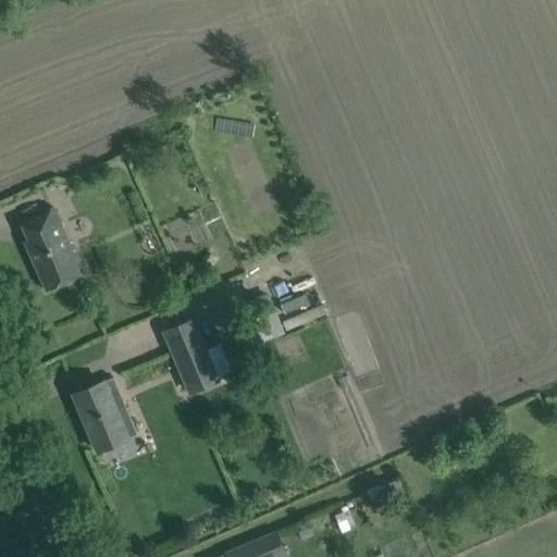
[(27,239),(24,242),(47,291),(82,275),(74,259),(77,258),(53,207),(20,222),(27,239)]
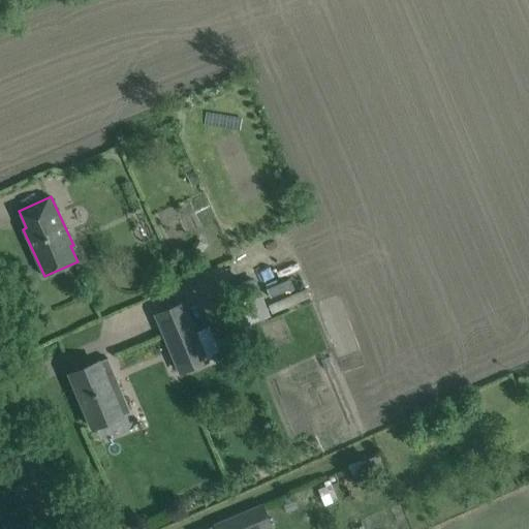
[(198,241),(189,257),(199,262),(208,246),(198,241)]
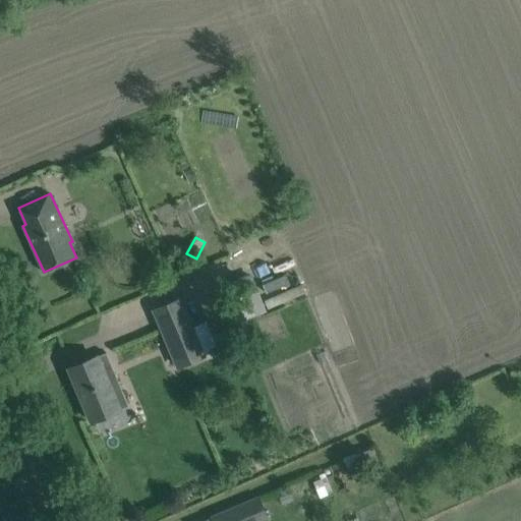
[(258,289),(224,302),(233,326),(268,312),(258,289)]
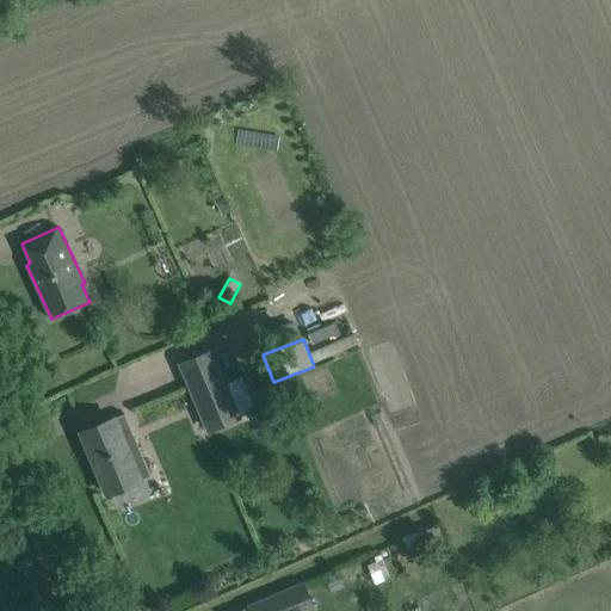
[(210,352),(181,364),(209,430),(238,418),(238,417),(253,409),(240,377),(223,384),(210,352)]
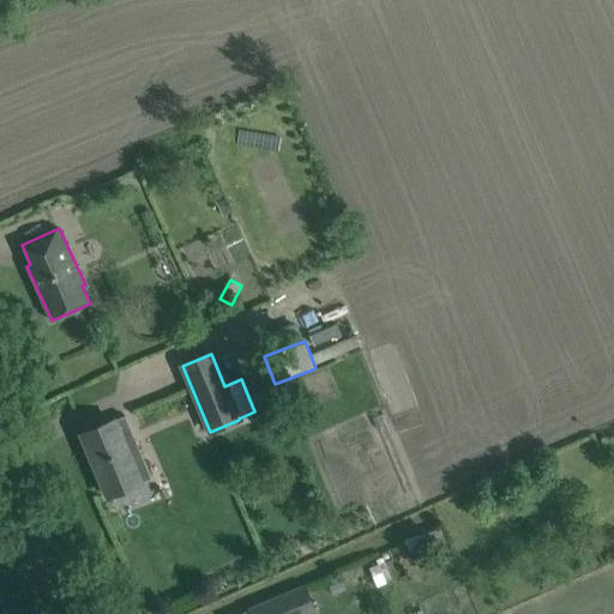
[(125,416),(82,434),(83,435),(92,459),(108,498),(151,479),(125,416)]
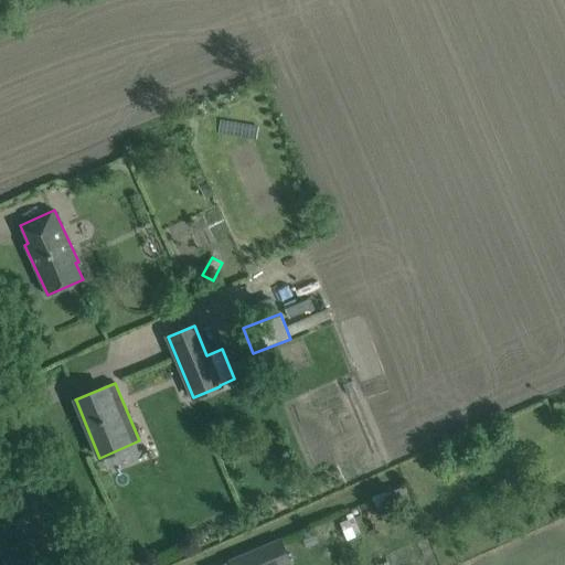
[(288,564),(292,564),(281,539),(230,561),(231,564),(288,564)]
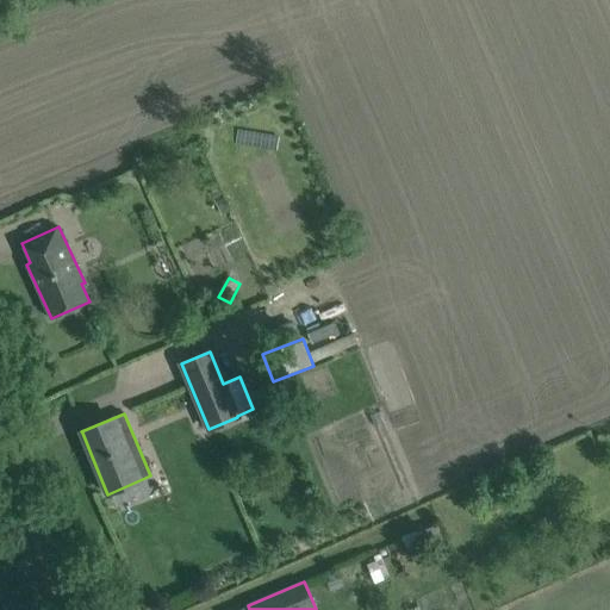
All buildings are outlined.
